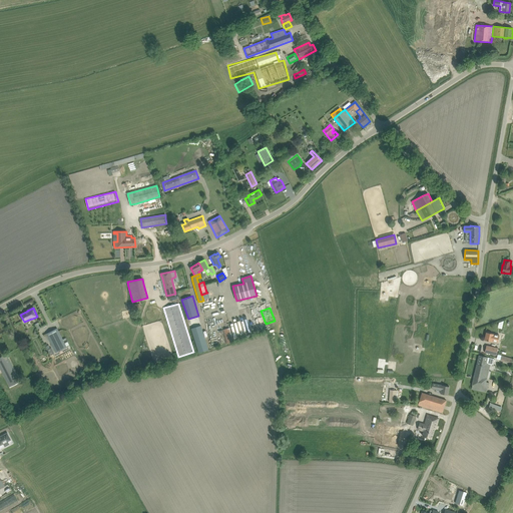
[(245,331),(248,330),(245,318),(227,323),(231,337),(246,333),(245,331)]
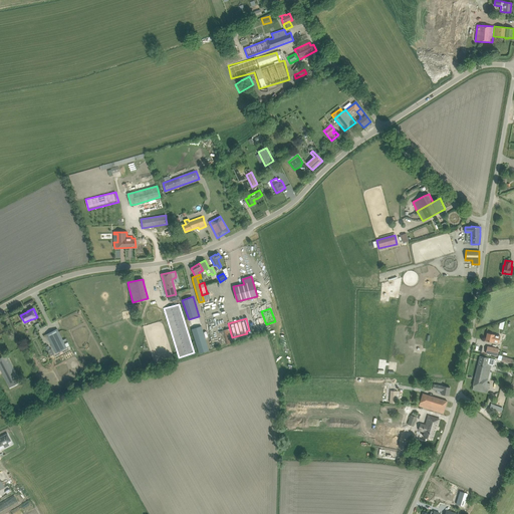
[(192,329),(199,353),(209,350),(202,326),(192,329)]
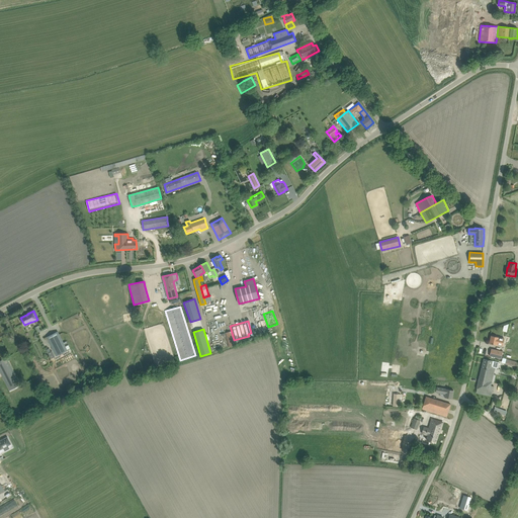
[(226,333),(229,346),(235,345),(232,331),(226,333)]
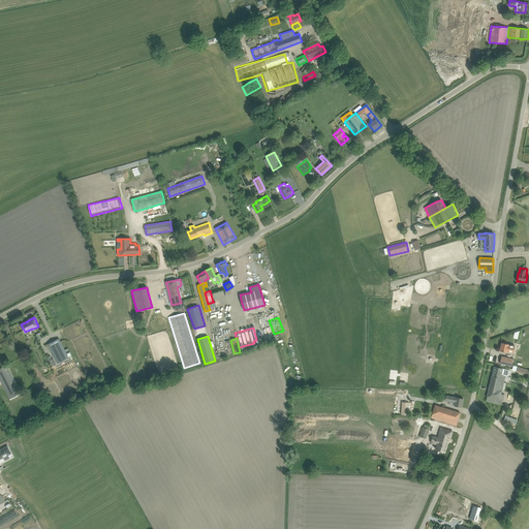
[(48,344),(58,364),(68,359),(59,339),(48,344)]
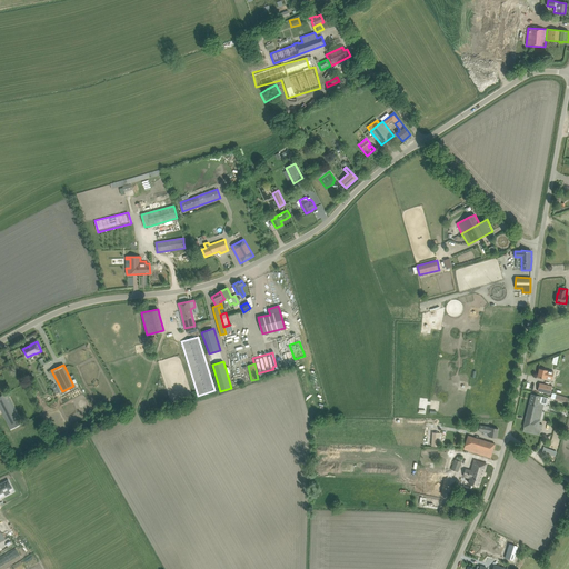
[(539,368),(538,377),(546,379),(546,378),(552,380),(553,371),(539,368)]
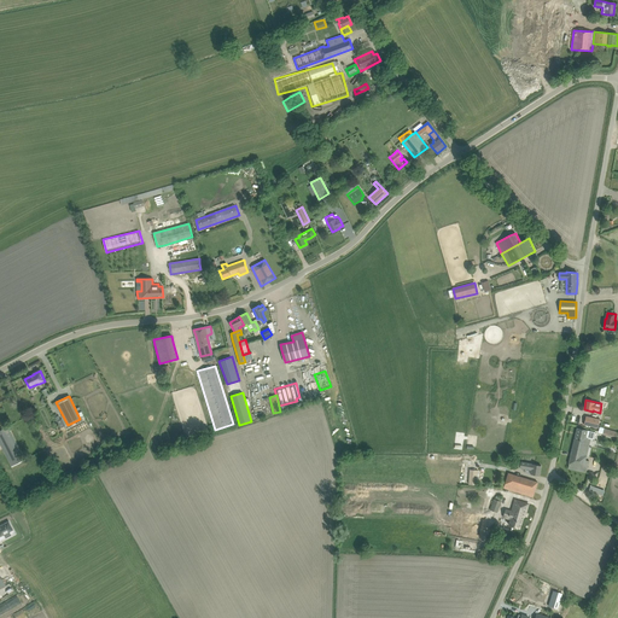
[(586,417),(584,425),(599,427),(600,419),(586,417)]
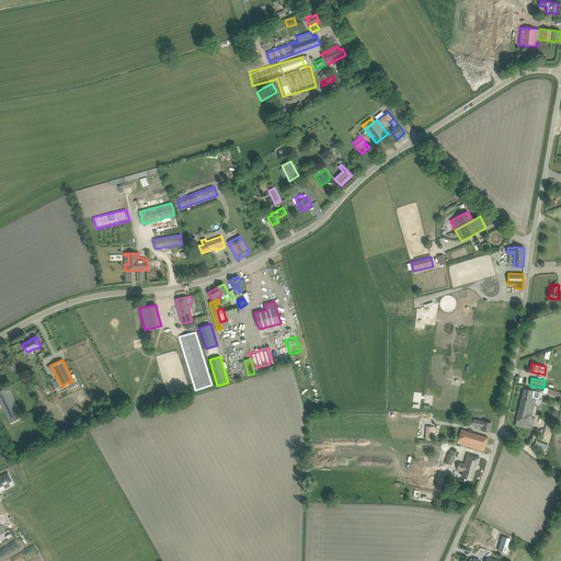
[(0,390),(0,404),(10,424),(23,418),(7,387),(0,390)]
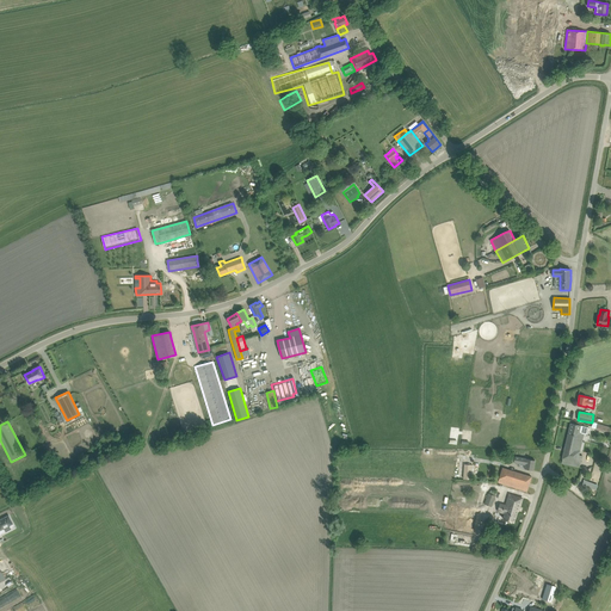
[(596,430),(609,434),(610,427),(593,423),(593,424),(593,425),(593,426),(596,426),(596,430)]
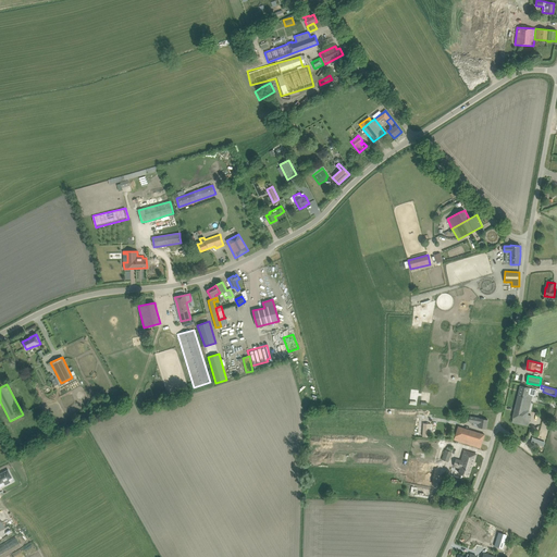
[(536,390),(525,387),(520,386),(512,422),(517,423),(529,426),(532,416),(528,415),(529,408),(525,407),(527,400),(530,401),(531,395),(535,396),(536,390)]
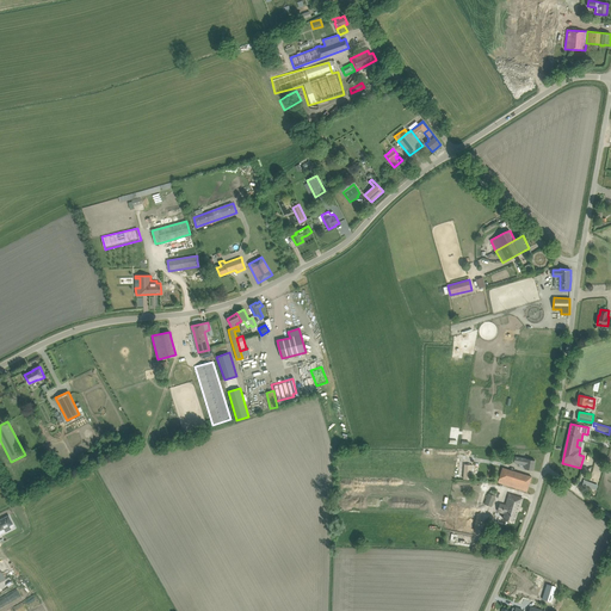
[(514,456),(513,463),(519,464),(519,468),(534,470),(535,461),(514,456)]
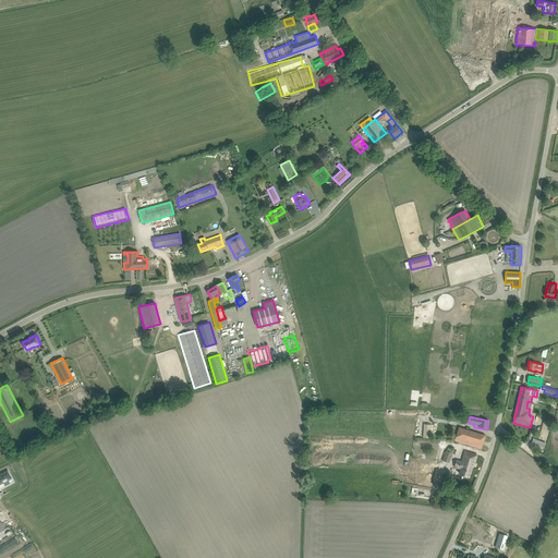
[(485,435),(481,434),(460,427),(455,440),(476,447),(481,449),(485,435)]
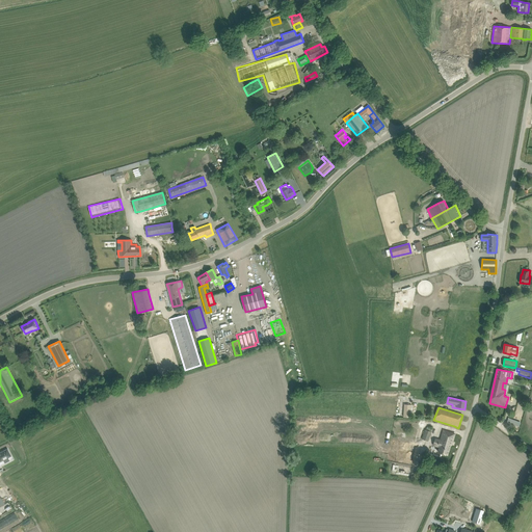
[(422,439),(428,441),(431,431),(425,429),(422,439)]
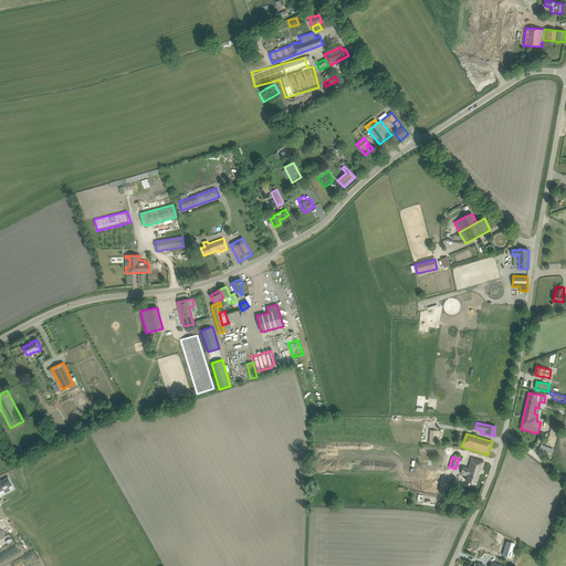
[(465,472),(465,474),(468,475),(467,481),(471,482),(475,484),(480,470),(481,470),(483,462),(472,458),(470,463),(471,464),(470,469),(467,468),(467,471),(465,470),(465,472)]
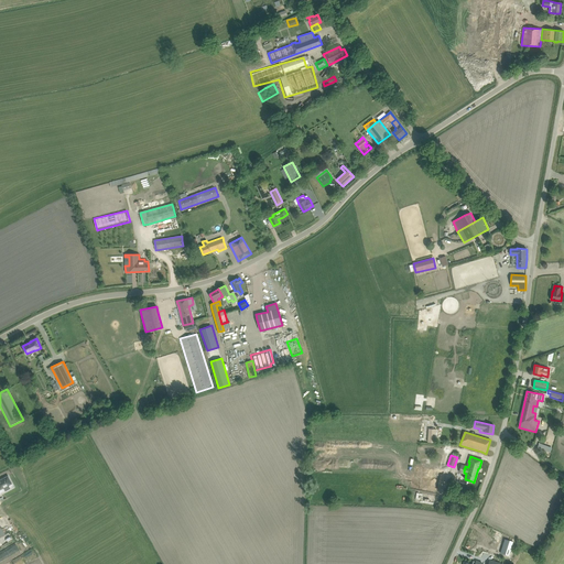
[(425,466),(422,483),(437,486),(441,469),(425,466)]
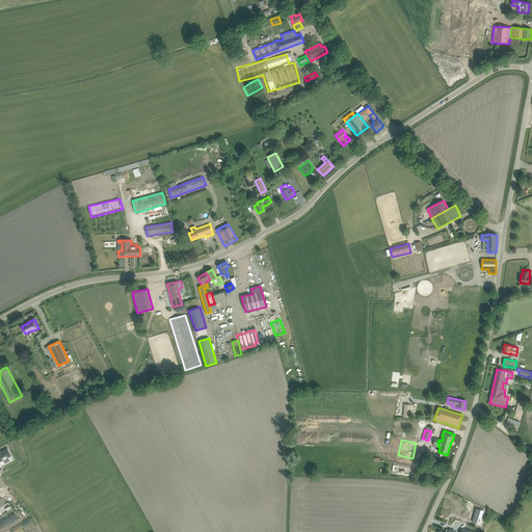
[(0,452),(0,466),(1,466),(0,463),(0,461),(0,462),(11,456),(7,449),(0,452)]
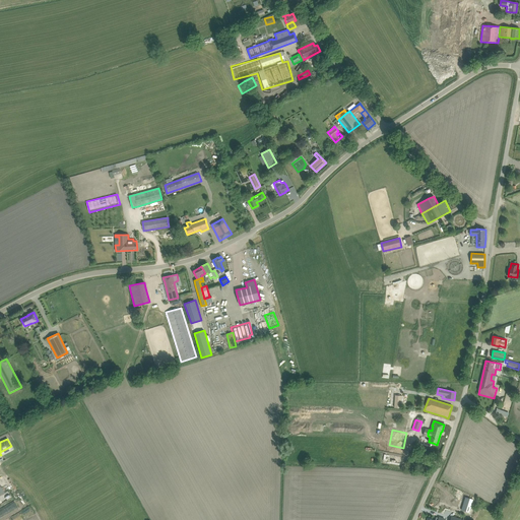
[(461,510),(466,511),(467,506),(471,507),(473,500),(465,497),(461,510)]
